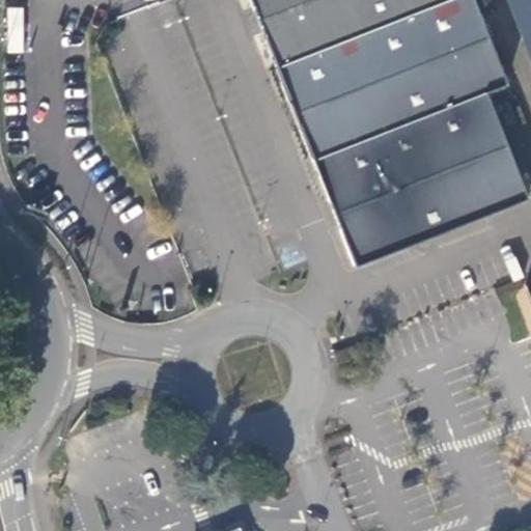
[(508,84),(473,0),(248,0),(253,11),(260,30),(289,103),(299,126),(329,202),(340,230),(354,267),(529,198),(507,142),(486,92),(508,84)]
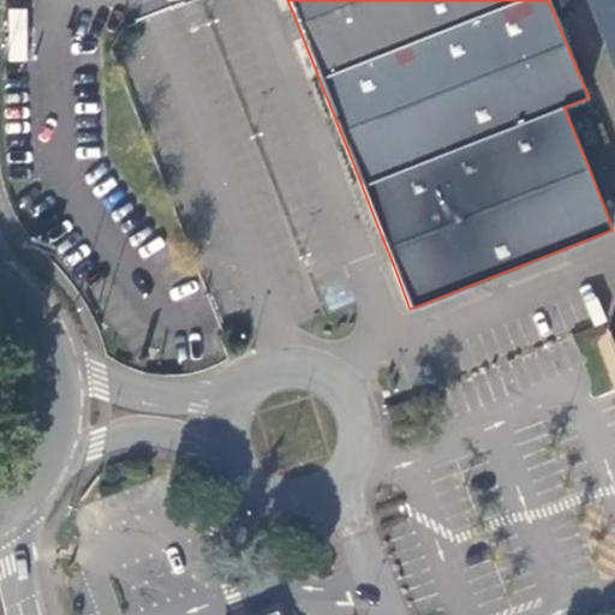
[(614,0),(586,0),(614,81),(614,0)]
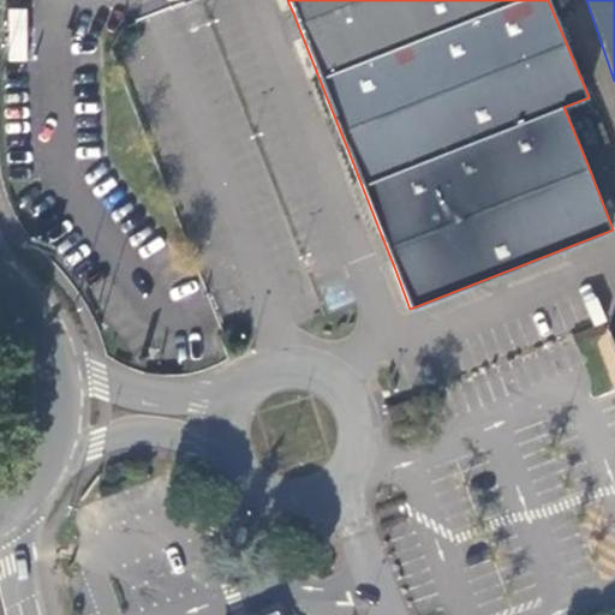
[(290,41),(302,35),(293,13),(281,18),(290,41)]
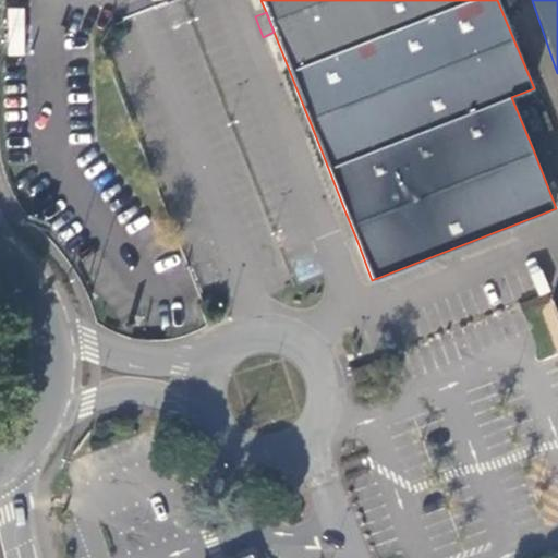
[(302,136),(314,132),(304,108),(293,112),(302,136)]
